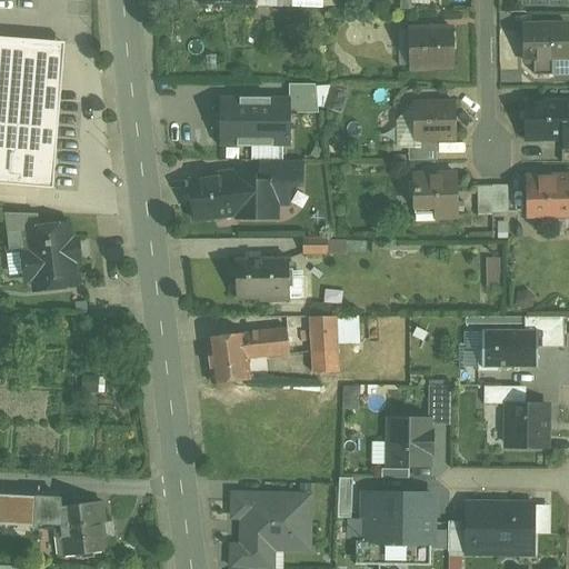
[(412,0),(401,0),(401,10),(412,10),(412,0)]
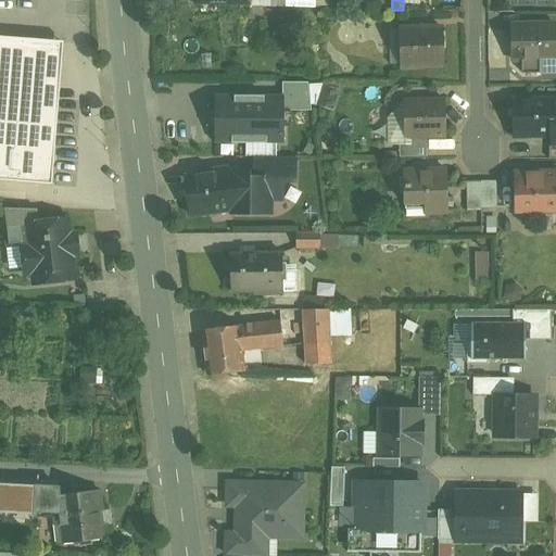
[(555,25),(513,26),(514,61),(522,60),(523,74),(555,72),(555,25)]
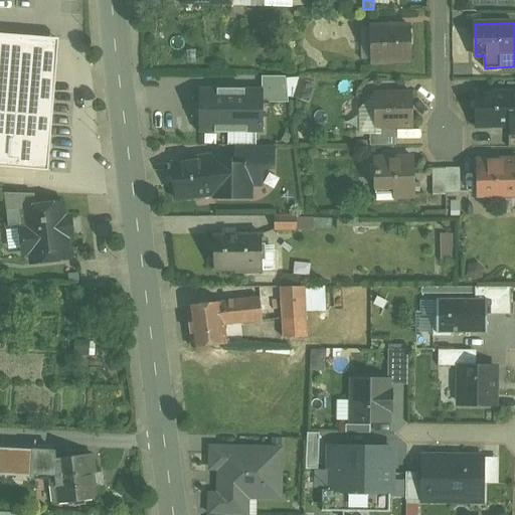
[(412,60),(411,27),(373,28),(374,63),(394,63),(394,60),(412,60)]
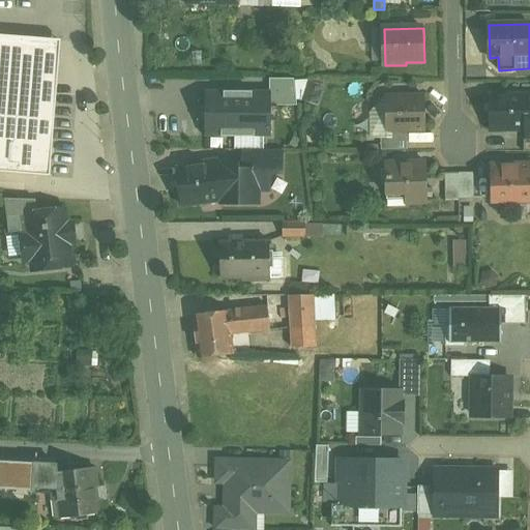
[(0,171),(49,175),(60,42),(0,36),(0,171)]
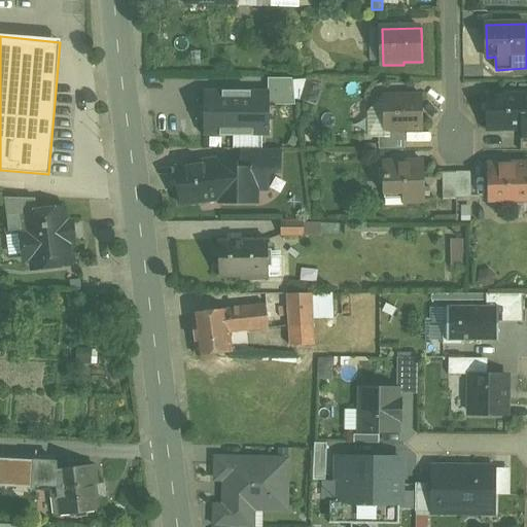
[(271,92),(204,91),(204,137),(271,137),(271,92)]
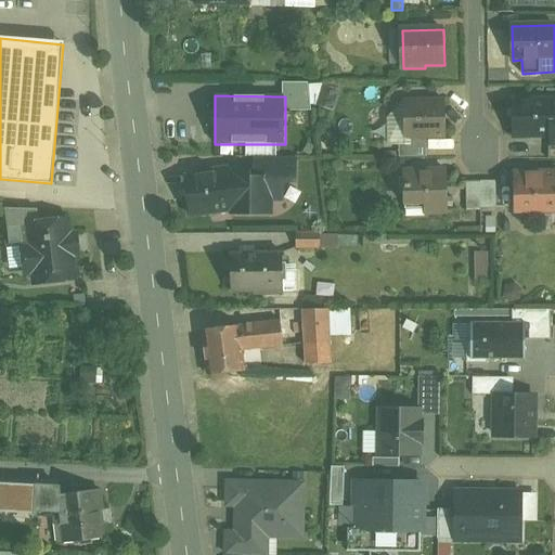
[(446,137),(444,101),(405,102),(407,138),(446,137)]
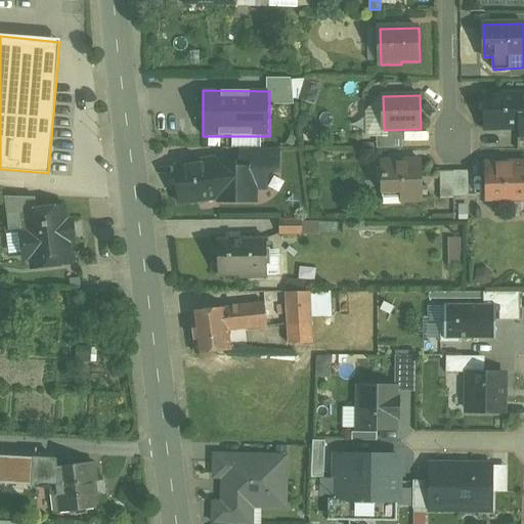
[(523,96),(523,97),(523,95),(485,95),(485,130),(507,129),(507,127),(522,127),(522,135),(522,136),(523,135),(523,96)]
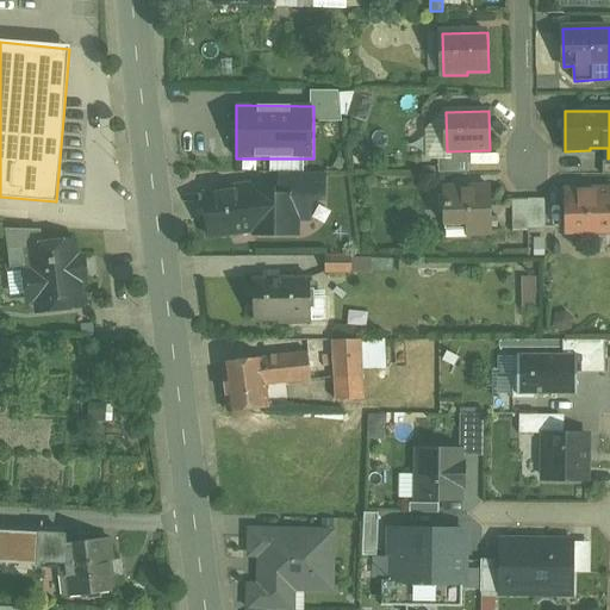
[(325,174),(282,174),(282,197),(311,197),(311,198),(325,198),(325,174)]
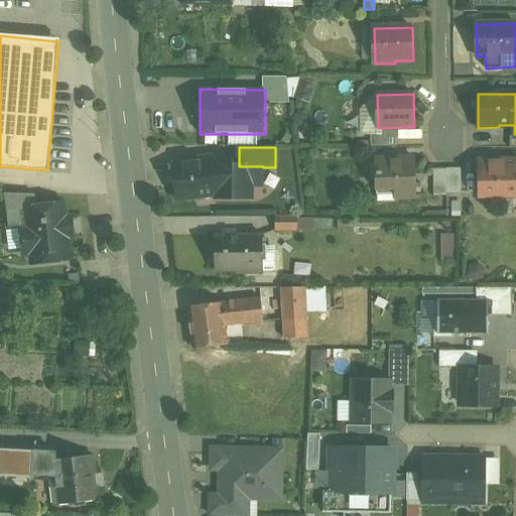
[(414,160),(398,160),(398,158),(377,159),(377,157),(376,157),(377,190),(379,190),(379,189),(396,188),(397,199),(399,199),(399,197),(415,197),(415,199),(417,199),(416,157),(414,157),(414,160)]
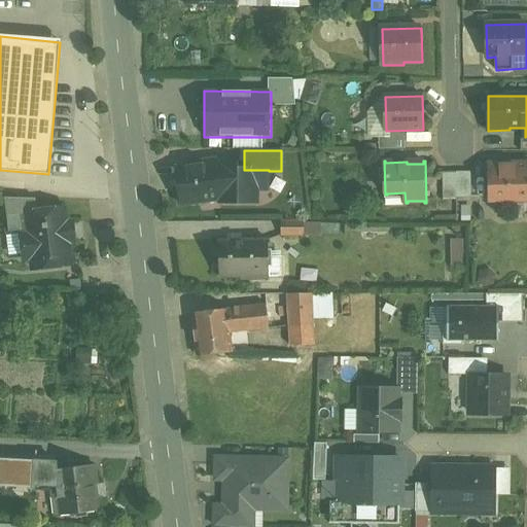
[(201,166),(177,169),(182,205),(219,200),(221,200),(216,164),(216,162),(200,164),(201,166)]
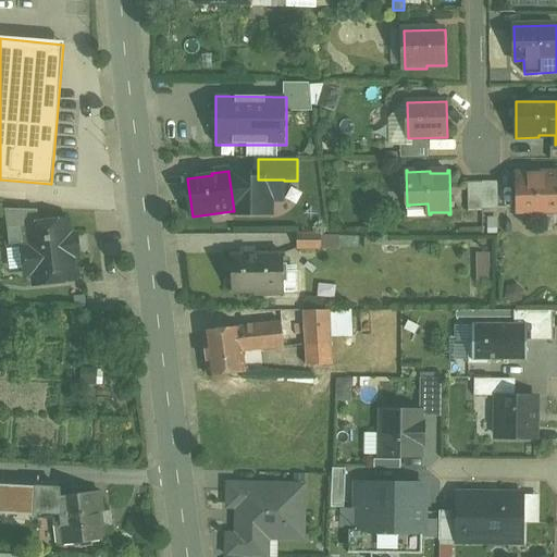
[(556,172),(517,175),(518,213),(556,211),(556,172)]
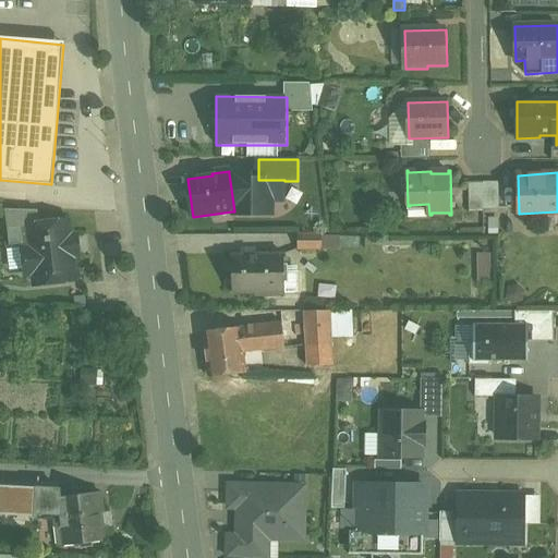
[(258,180),(243,180),(243,173),(229,173),(234,211),(232,211),(232,215),(273,215),(273,201),(284,201),(284,181),(284,180),(258,180)]
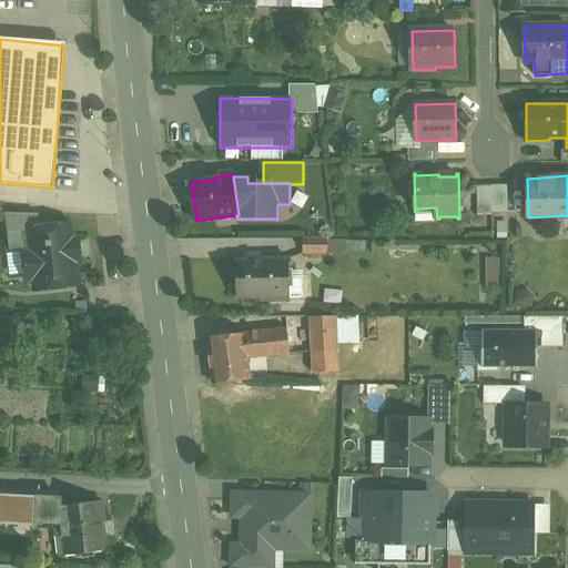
[(41,229),(39,215),(7,214),(11,250),(23,249),(27,280),(36,279),(37,291),(72,286),(71,274),(75,274),(70,225),(41,229)]
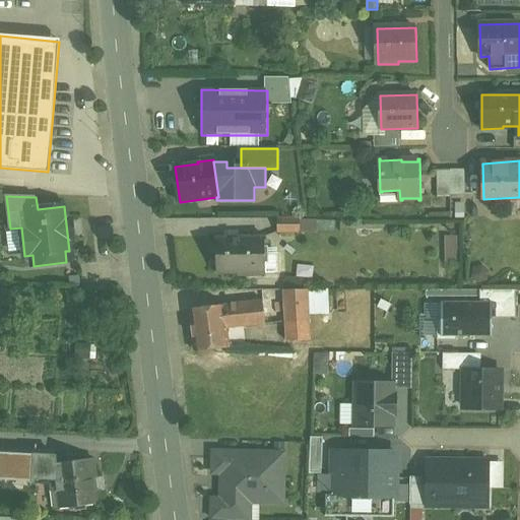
[(301,218),(278,218),(278,233),(301,233),(301,218)]
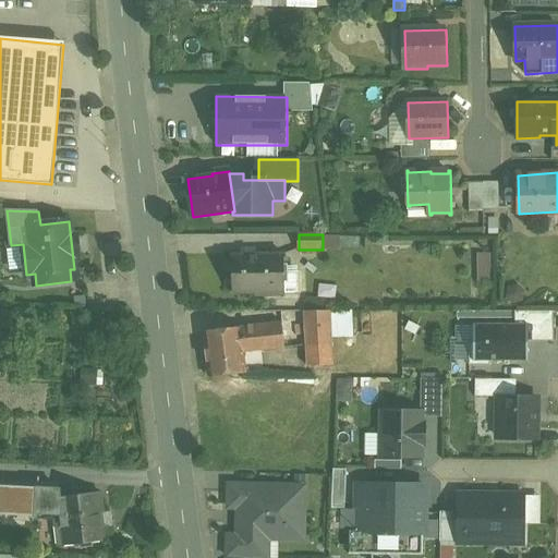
[(474,254),(473,280),(485,280),(486,255),(474,254)]
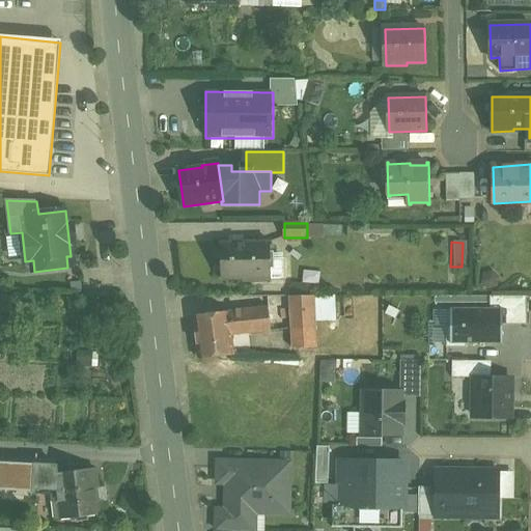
[(272,284),(272,244),(222,245),(223,282),(244,281),(244,284),(272,284)]
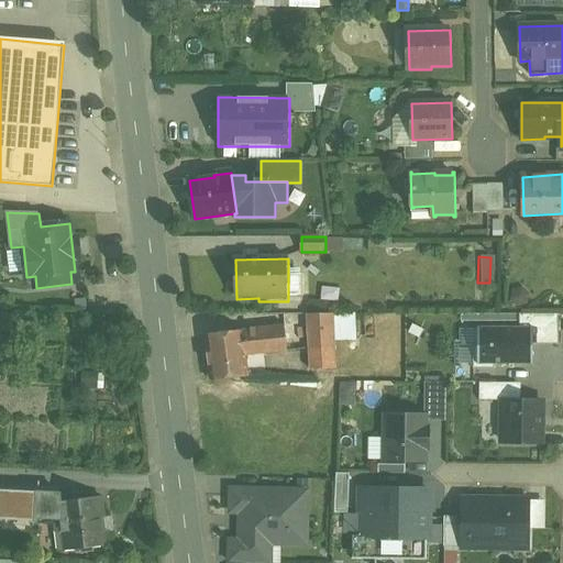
[(334,315),(308,315),(310,350),(337,350),(334,315)]
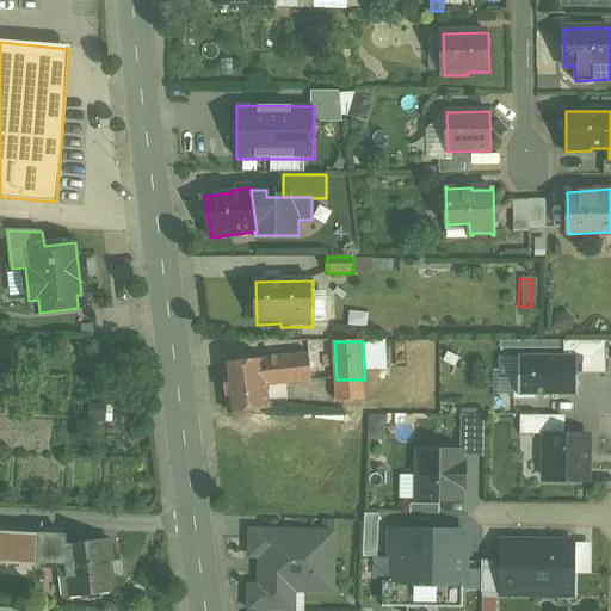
[(562,343),(562,357),(576,357),(576,375),(605,375),(605,343),(562,343)]
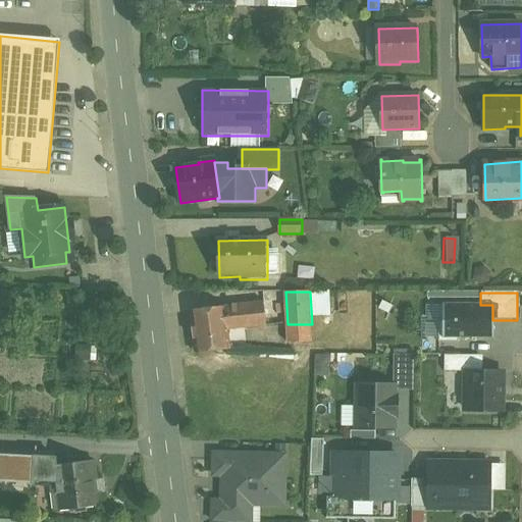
[(264,301),(191,311),(196,354),(231,350),(229,331),(267,326),(264,301)]
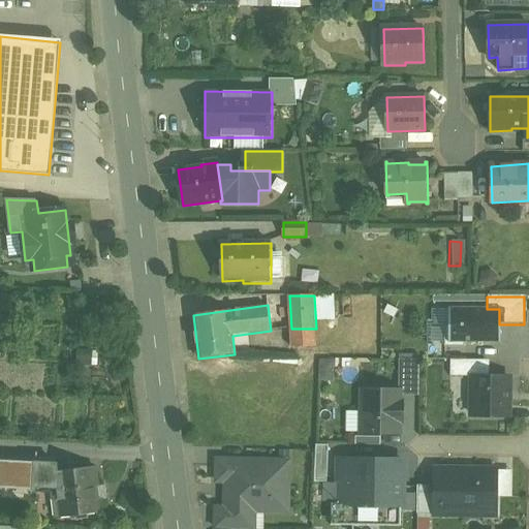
[(443,325),(443,348),(463,347),(463,343),(499,343),(499,324),(499,309),(487,309),(448,310),(448,325),(443,325)]
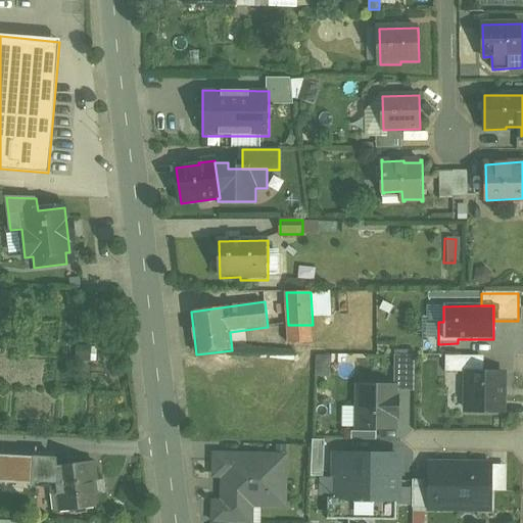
[(394,383),(394,390),(414,390),(414,358),(395,357),(394,383)]
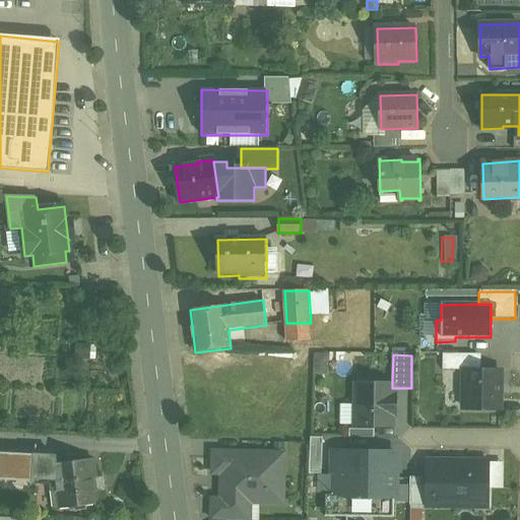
[(462,370),(479,371),(479,354),(443,354),(443,370),(462,370)]
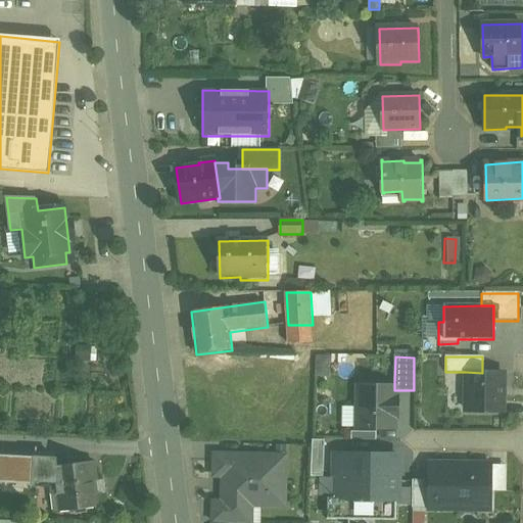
[(482,373),(465,372),(464,414),(504,415),(505,373),(482,373)]
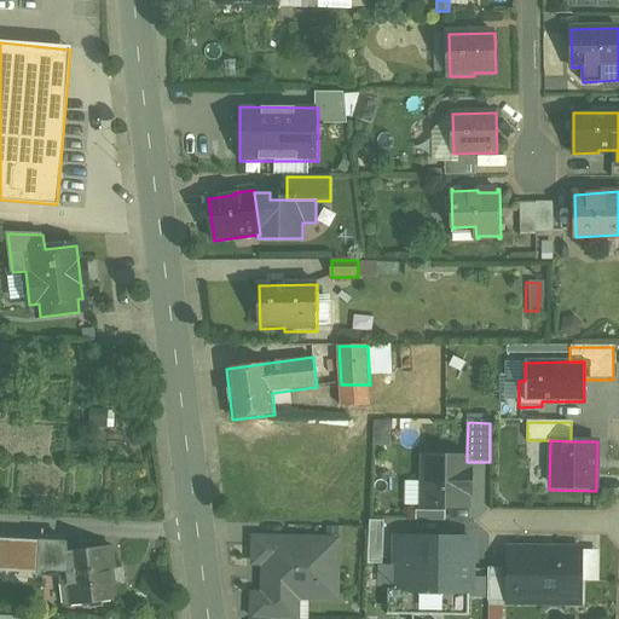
[(420,453),(420,510),(468,510),(468,497),(470,497),(470,469),(467,469),(467,462),(467,453),(420,453)]
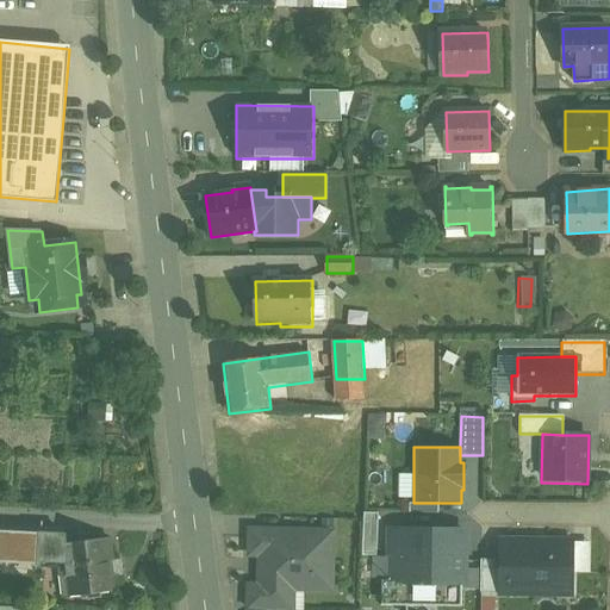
[(373,553),(373,514),(358,514),(356,553),(373,553)]
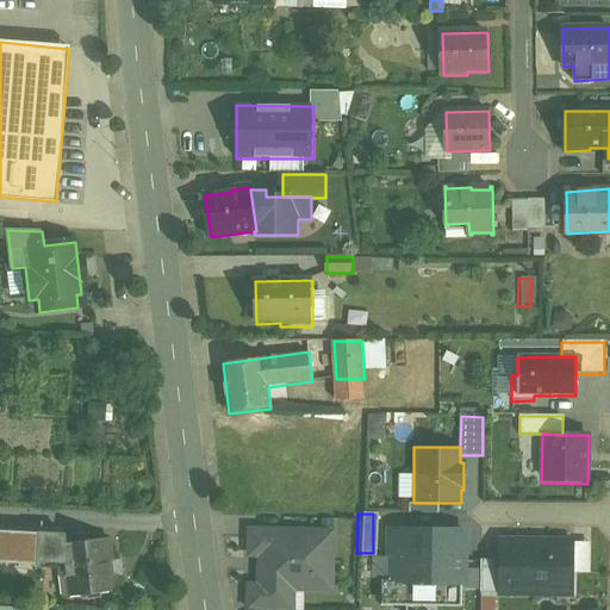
[(334,530),(247,528),(246,559),(256,560),(255,585),(246,584),(246,609),(255,609),(293,609),(294,591),(331,592),(334,530)]
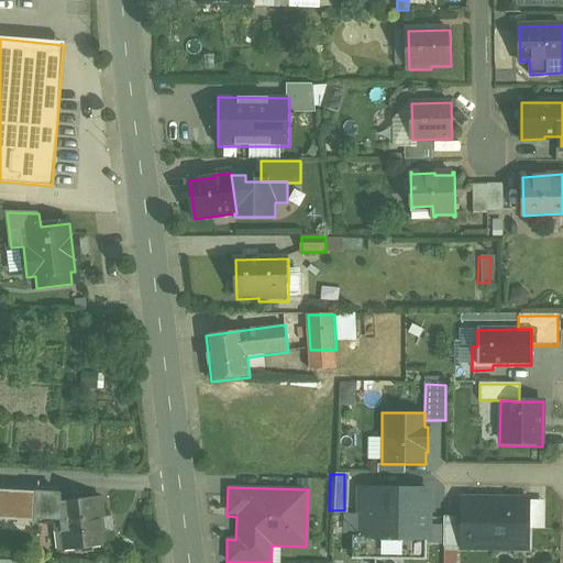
[(427,489),(361,489),(361,536),(351,536),(351,561),(426,561),(427,489)]
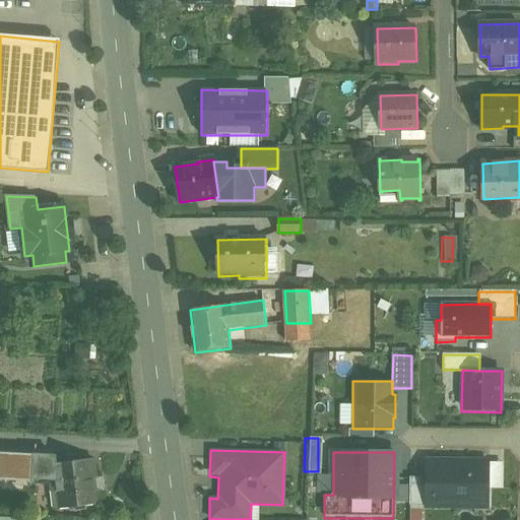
[(36,455),(8,454),(7,480),(34,481),(36,455)]
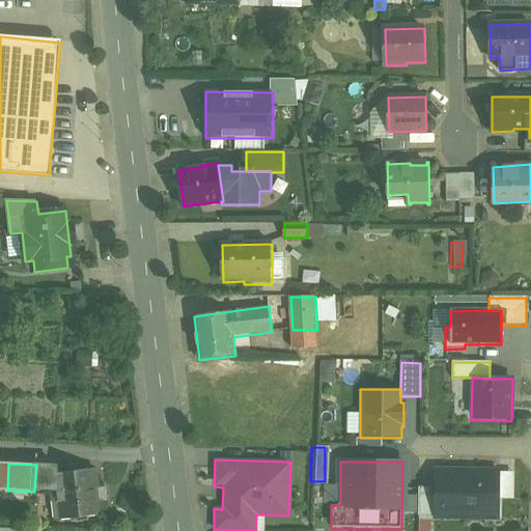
[(95,470),(58,474),(58,466),(36,465),(34,492),(35,492),(36,490),(59,491),(60,501),(52,501),(54,520),(62,519),(62,520),(99,515),(95,490),(99,490),(95,470)]
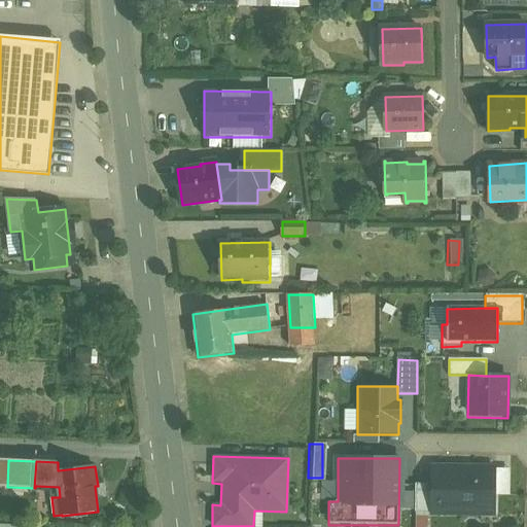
[(496,467),(430,466),(430,485),(430,513),(430,515),(495,516),(496,496),(496,469),(496,467)]
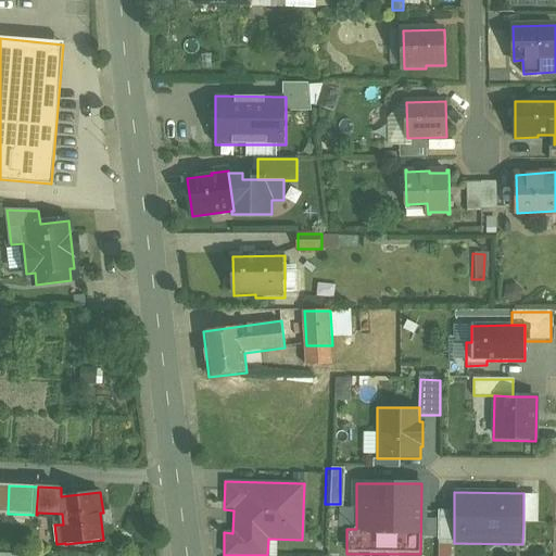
[(523,495),(523,523),(539,523),(539,495),(523,495)]
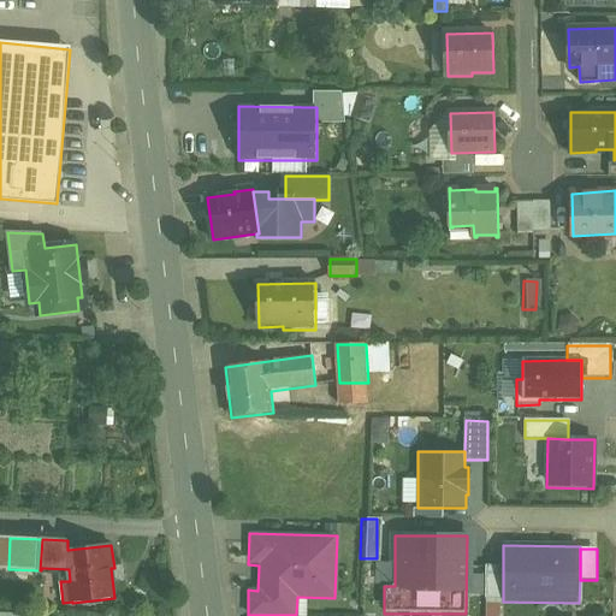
[(503,599),(503,567),(486,567),(485,598),(503,599)]
